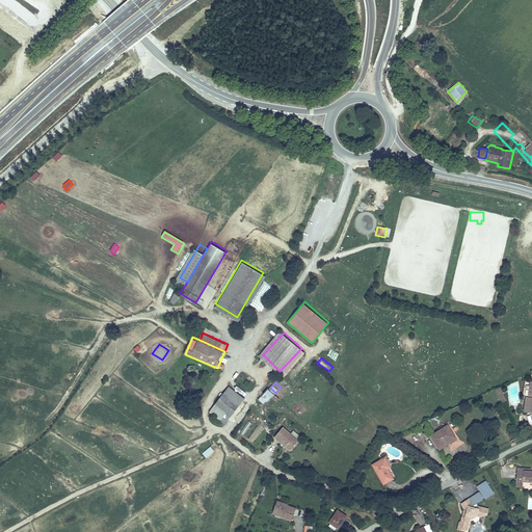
[(222,422),(244,397),(231,384),(209,408),(222,422)]
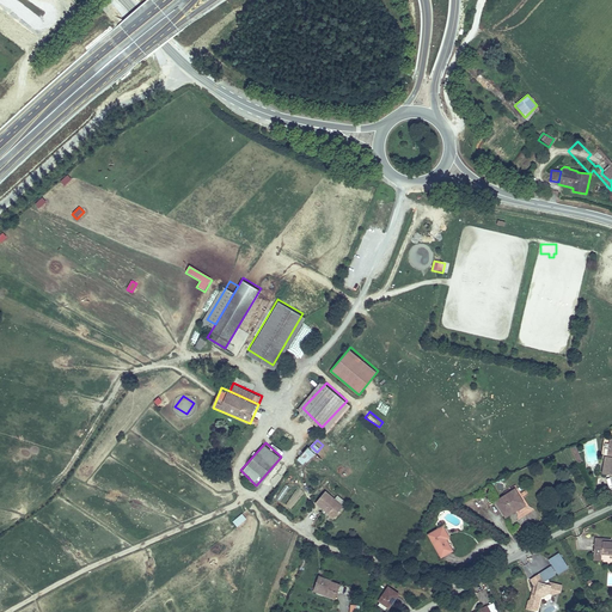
[(583,453),(579,442),(571,446),(577,457),(583,453)]
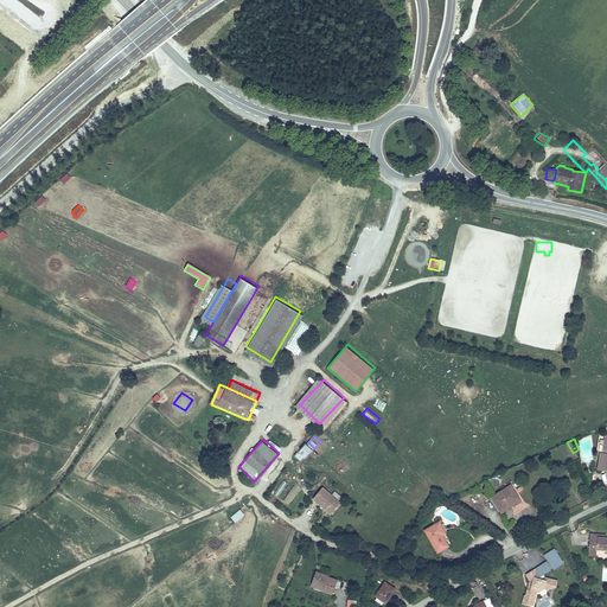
[(306,457),(311,452),(305,447),(299,452),(306,457)]
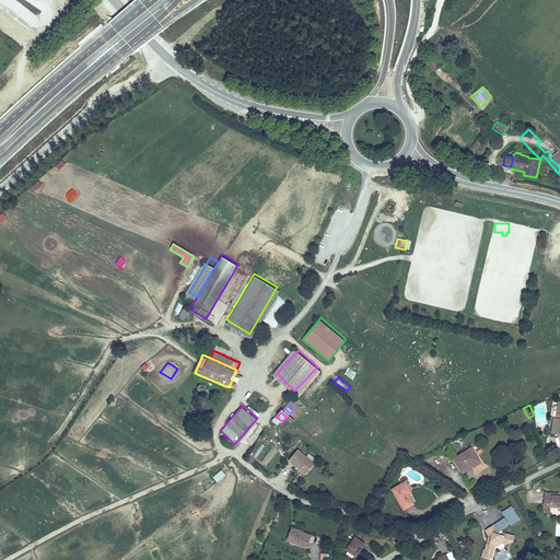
[(257,458),(265,444),(260,442),(253,456),(257,458)]
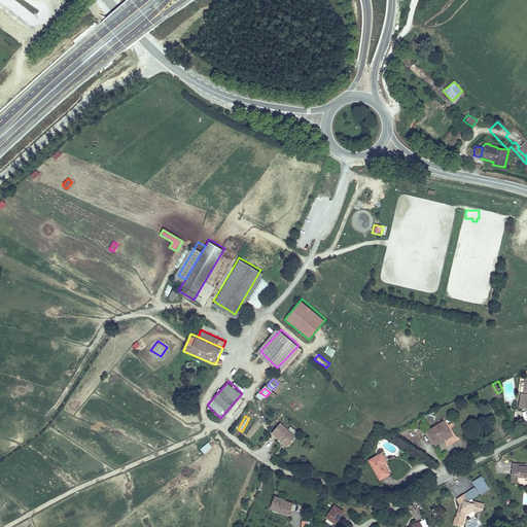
[(440,428),(448,423),(446,420),(437,424),(440,428)]
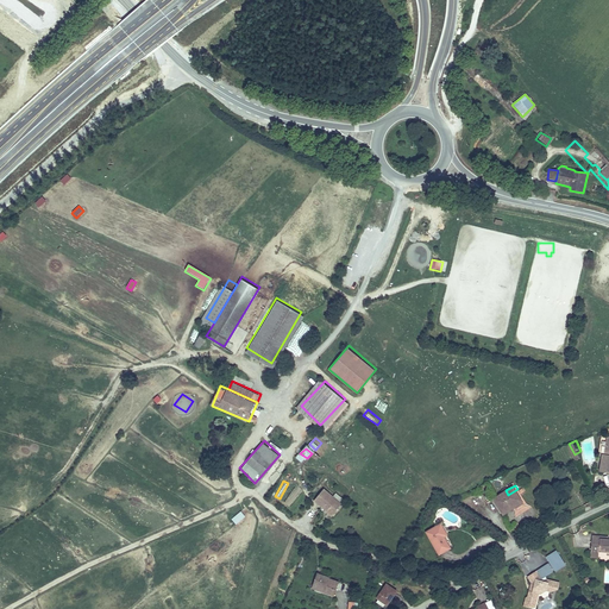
[(341,502),(325,489),(315,501),(324,508),(325,507),(334,514),(341,502)]
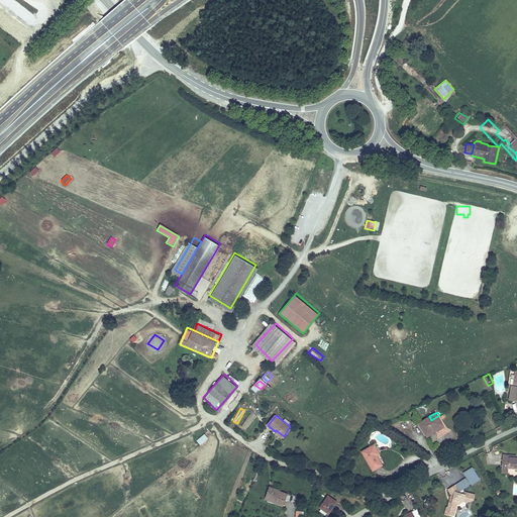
[(435,427),(443,422),(439,415),(431,420),(429,416),(418,423),(427,437),(438,430),(435,427)]
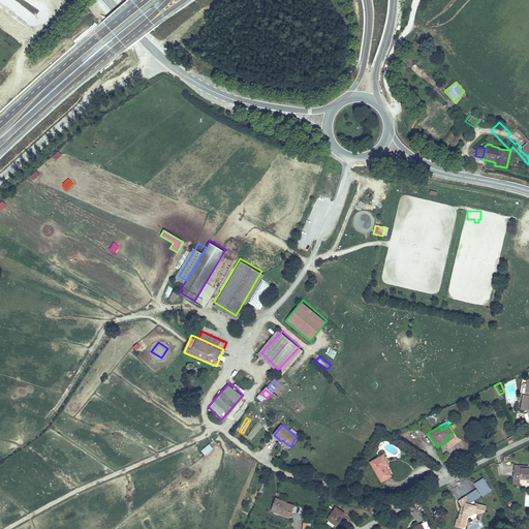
[(448,440),(457,436),(454,432),(445,437),(448,440)]
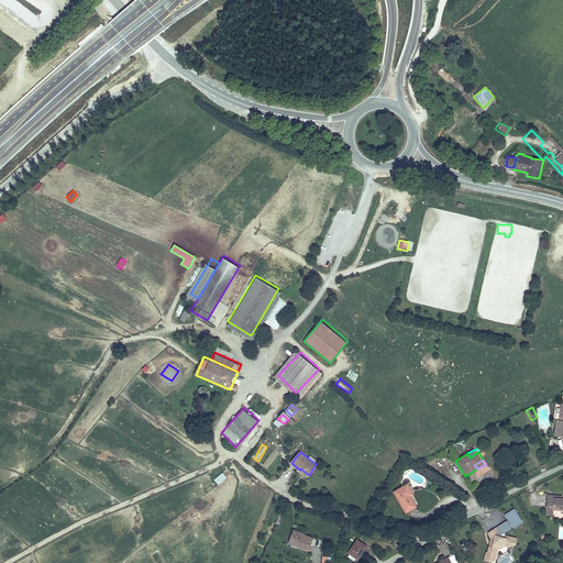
[(309,475),(300,468),(299,470),(307,477),(309,475)]
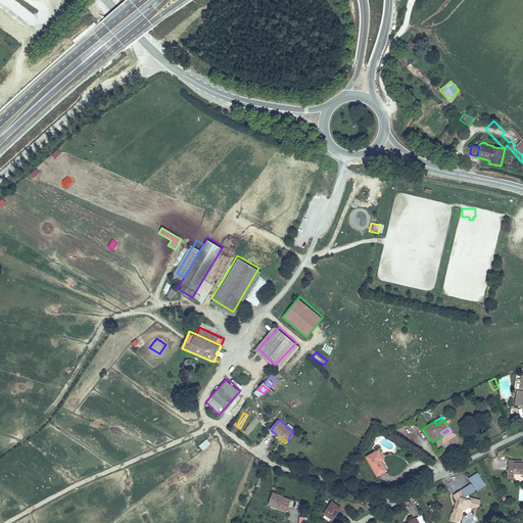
[(202,450),(211,443),(207,438),(198,445),(202,450)]
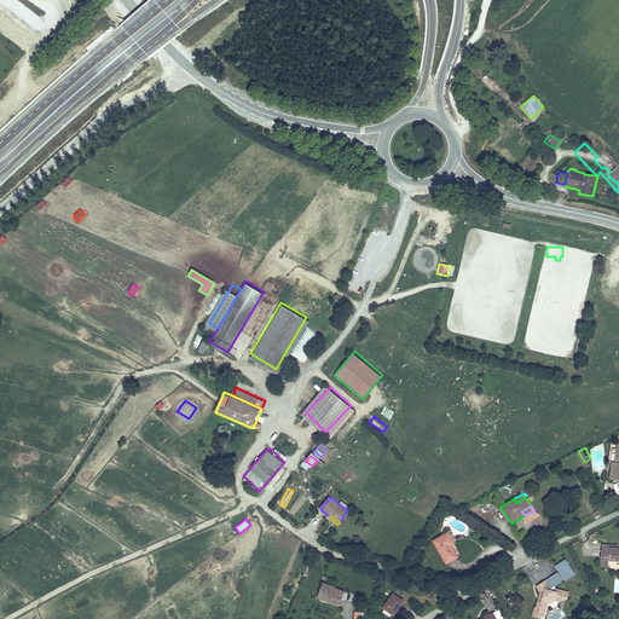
[(382,538),(388,525),(379,520),(372,533),(382,538)]
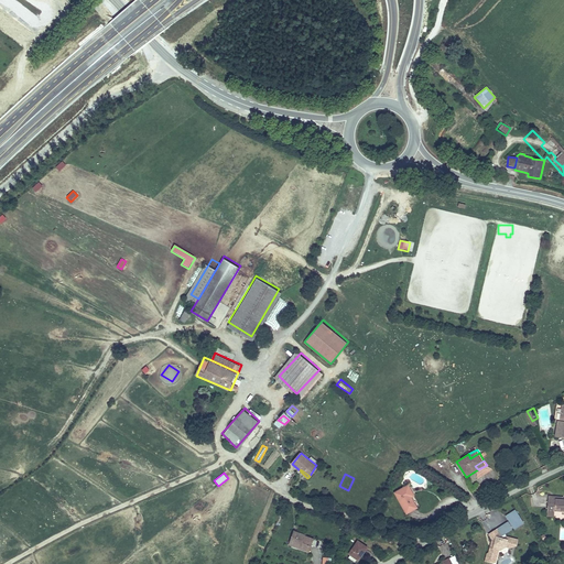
[(412,498),(410,492),(413,490),(410,485),(396,492),(408,512),(418,507),(412,498)]
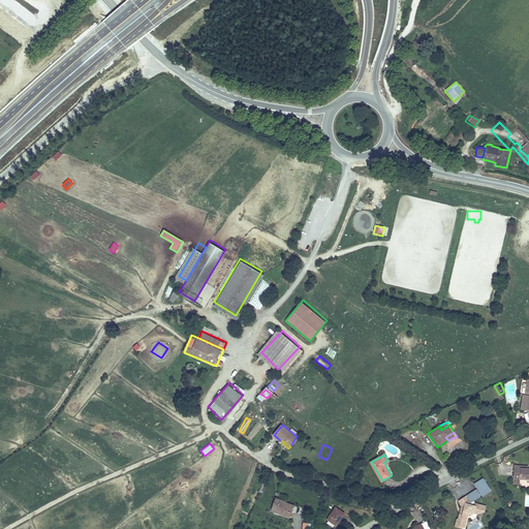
[(528,477),(528,467),(525,467),(525,465),(514,464),(512,483),(519,483),(519,477),(528,477)]
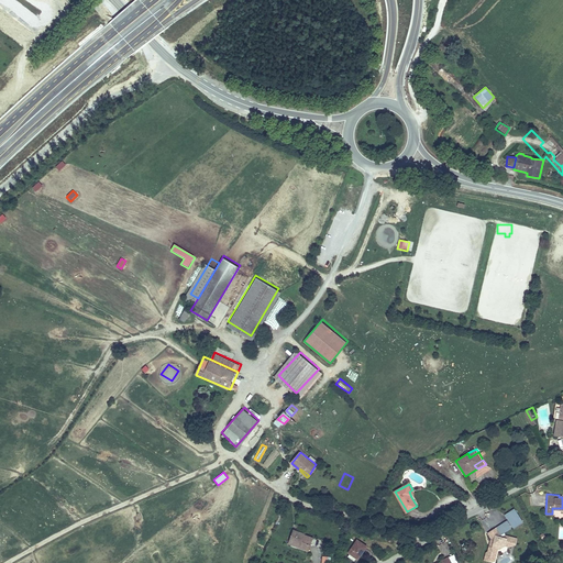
[(520,520),(514,509),(505,514),(508,518),(511,525),(520,520)]
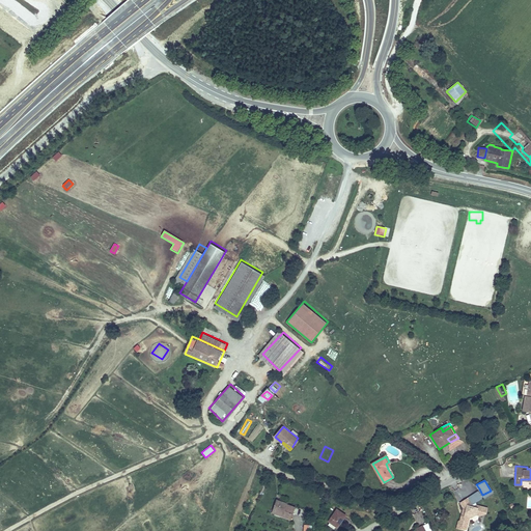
[(469,502),(482,495),(479,488),(477,490),(466,496),(469,502)]
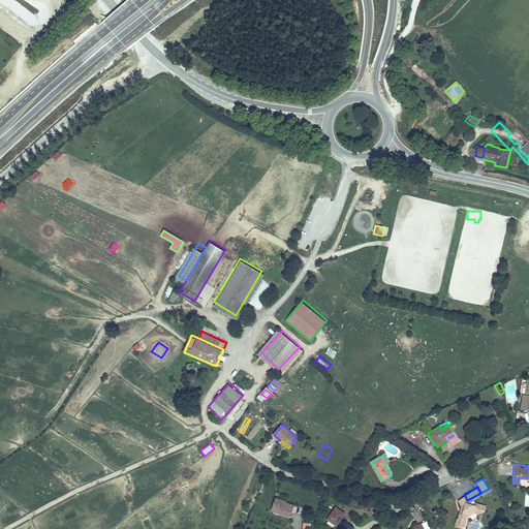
[(467,500),(464,494),(460,497),(462,501),(469,503),(467,500)]
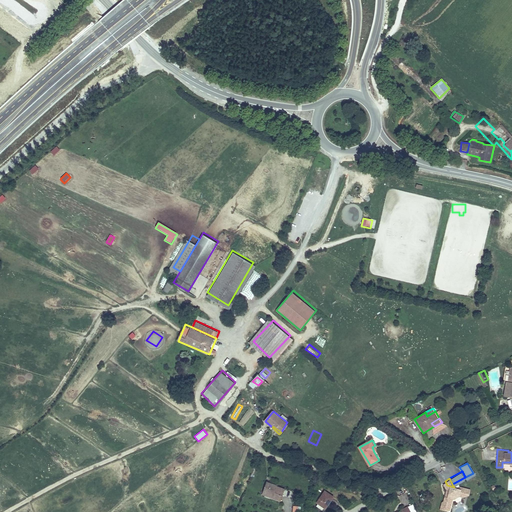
[(468,495),(470,488),(459,485),(454,487),(447,485),(445,481),(440,483),(444,491),(441,500),(439,501),(436,509),(442,511),(443,508),(445,509),(449,499),(455,501),(457,495),(459,496),(465,493),(468,495)]
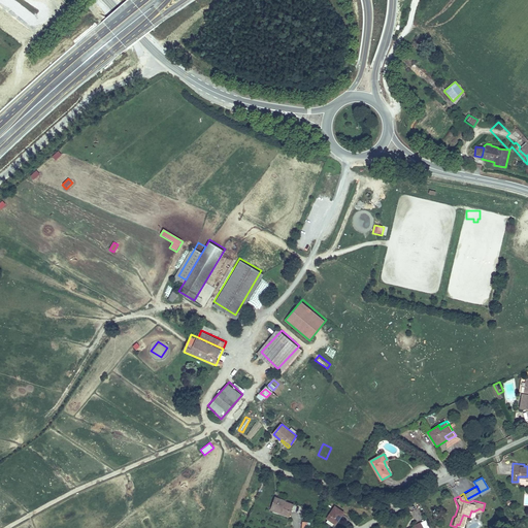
[(291,517),(295,503),(276,497),(272,506),(282,509),(281,513),(291,517)]
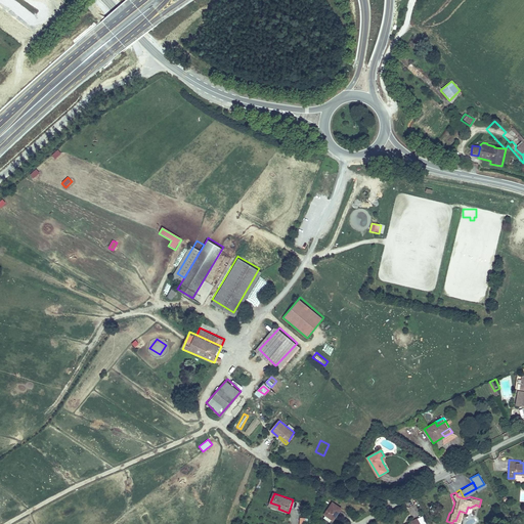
[(334,522),(343,508),(334,503),(325,516),(334,522)]
